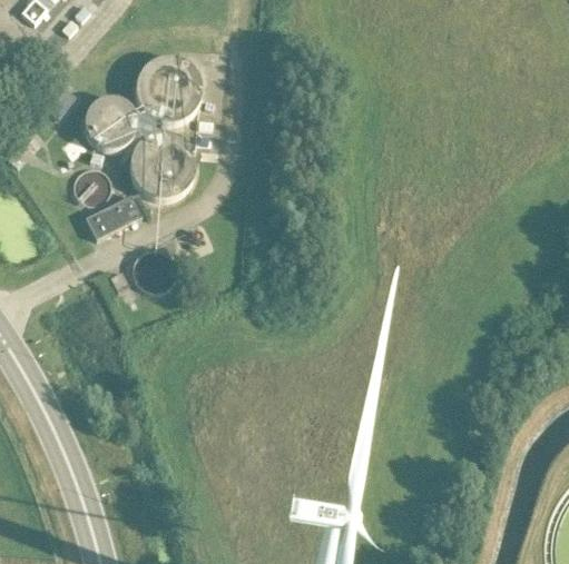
[(32,0),(22,12),(36,25),(49,9),(39,0),(32,0)]
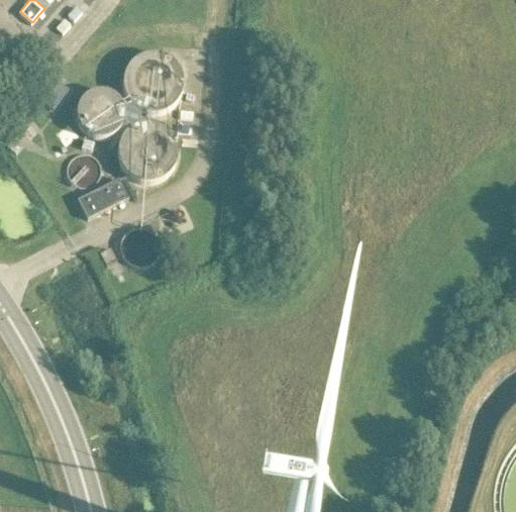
[(121,78),(122,87),(126,96),(132,103),(141,108),(151,110),(161,108),(170,104),(176,97),(180,88),(181,78),(179,69),(174,60),(166,54),(157,50),(146,49),(137,54),(129,60),(123,68),(121,78)]
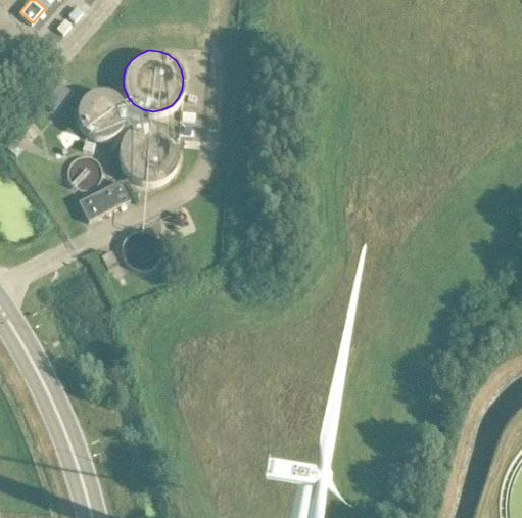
[(60,84),(44,103),(53,111),(69,92),(60,84)]
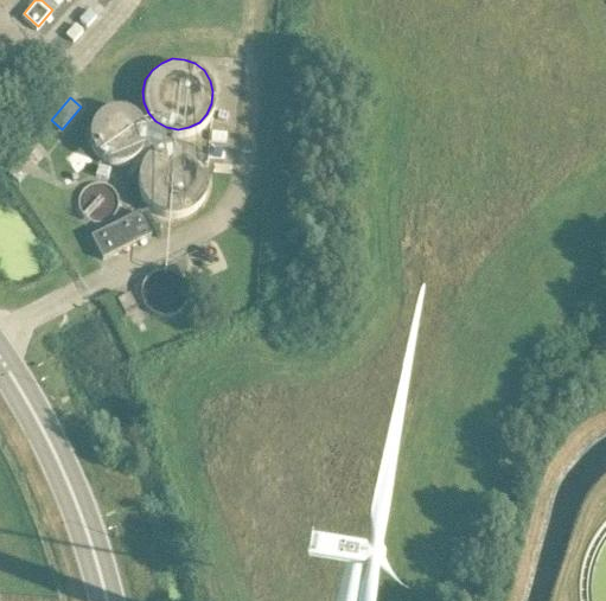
[(103,154),(112,158),(121,157),(129,154),(136,148),(141,140),(142,132),(141,122),(138,114),(131,108),(122,104),(114,103),(104,106),(97,110),(91,117),(89,126),(89,134),(91,142),(96,149),(103,154)]
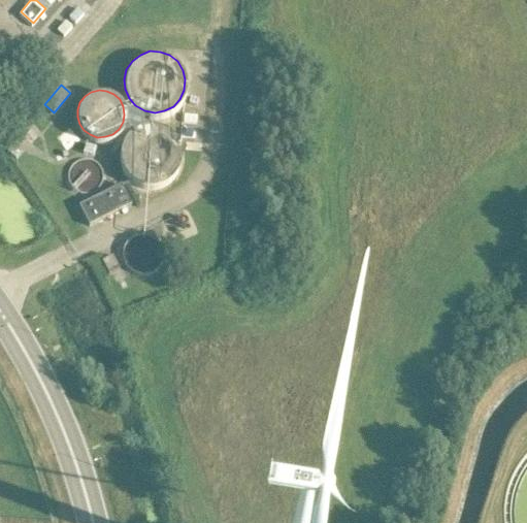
[(185,111),(185,119),(197,120),(198,112),(185,111)]
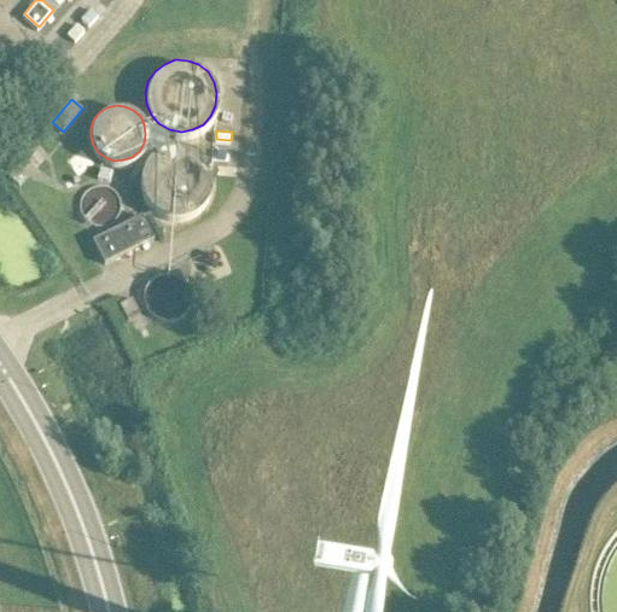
[(143,179),(144,191),(149,202),(156,210),(167,216),(178,217),(190,216),(201,210),(208,202),(213,191),(214,179),(211,168),(205,158),(196,150),(185,146),(173,146),(161,150),(151,157),(145,167),(143,179)]
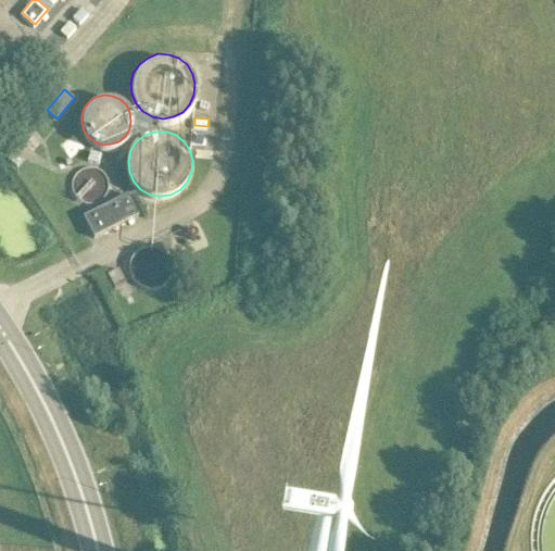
[(91,149),(88,158),(99,160),(102,151),(91,149)]
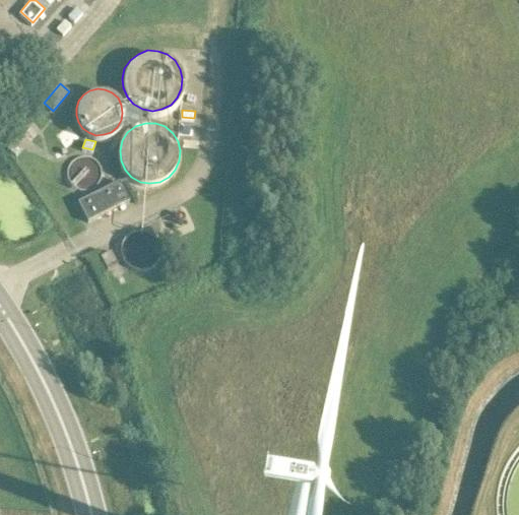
[(71,159),(68,165),(67,171),(68,176),(70,181),(74,185),(78,187),(84,188),(89,188),(94,185),(98,181),(101,177),(102,172),(101,166),(98,161),(93,156),(87,154),(82,154),(76,155),(71,159)]
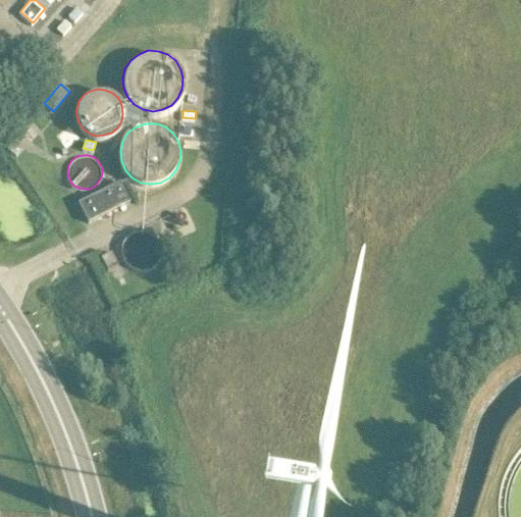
[(120,179),(80,201),(89,220),(131,199),(120,179)]
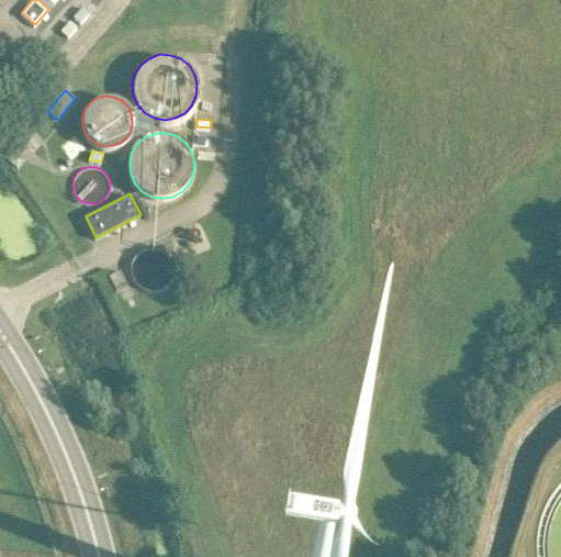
[(121,269),(110,275),(118,289),(128,283),(121,269)]
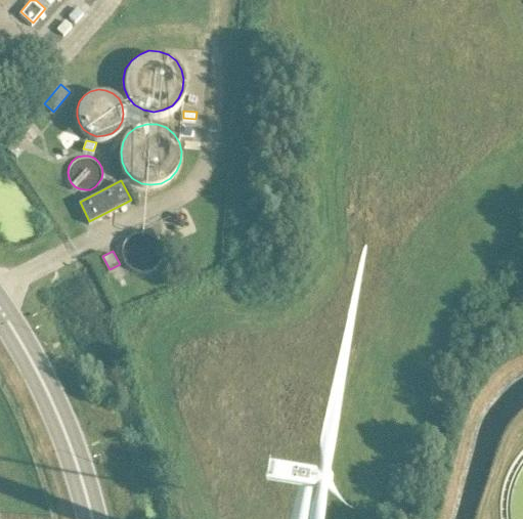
[(522,456),(519,461),(512,476),(507,491),(506,508),(507,518),(522,518),(522,456)]
